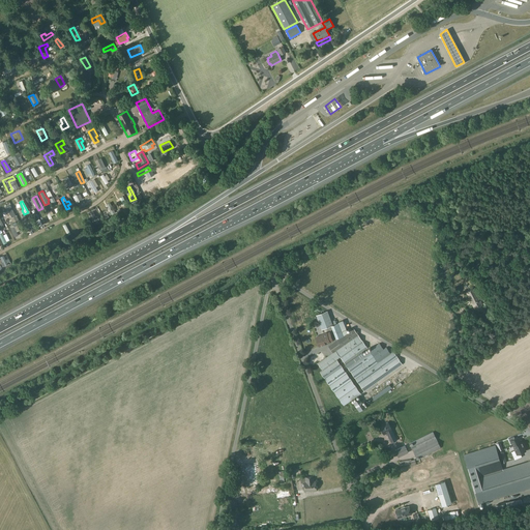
[(111,203),(107,205),(112,214),(116,212),(111,203)]
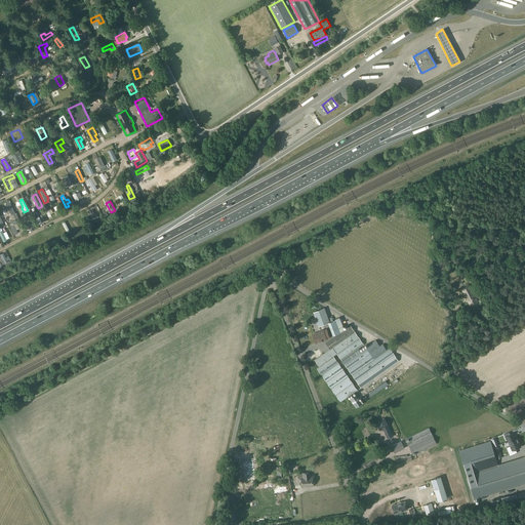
[(10,203),(6,205),(11,215),(15,213),(10,203)]
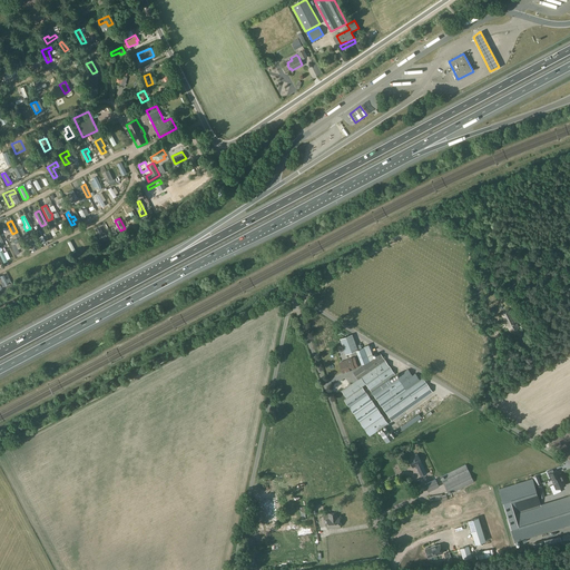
[(98,246),(107,242),(100,227),(96,229),(100,237),(98,238),(99,241),(96,242),(98,246)]
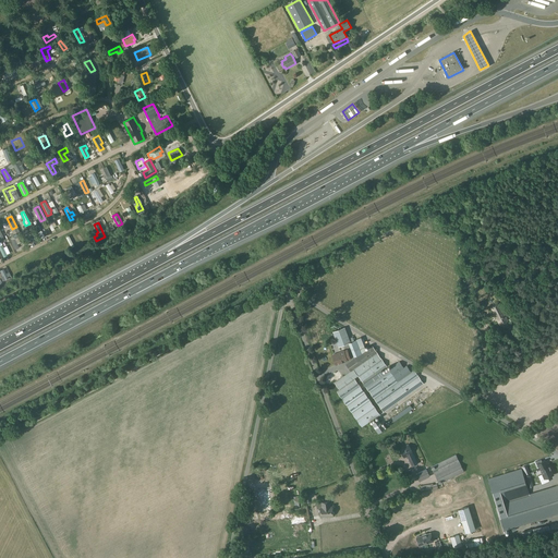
[(9,273),(5,274),(3,269),(1,270),(3,276),(0,277),(2,281),(8,279),(7,277),(10,276),(9,273)]
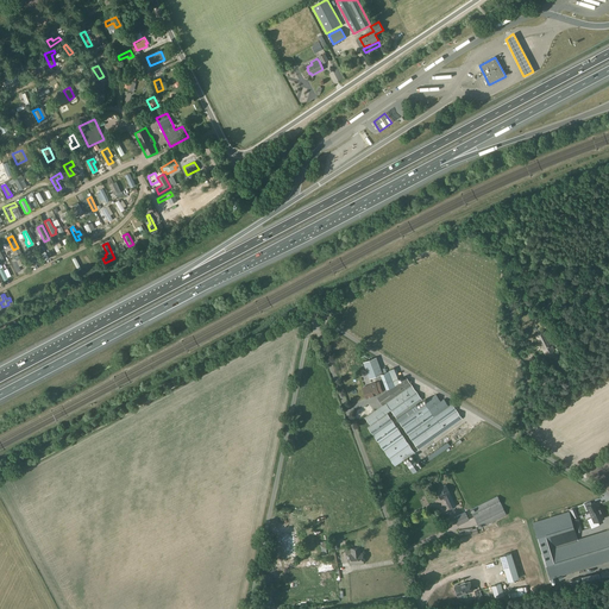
[(537,337),(540,345),(539,345),(541,350),(542,350),(545,355),(548,355),(553,353),(554,351),(545,332),(541,331),(538,333),(537,337)]
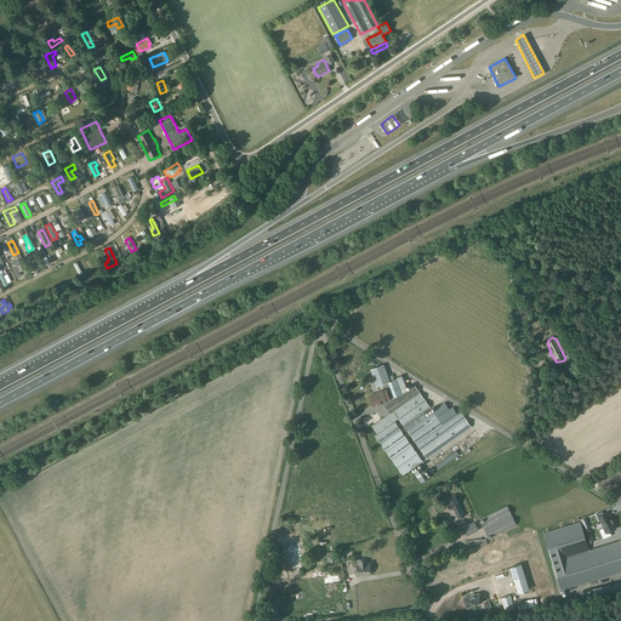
[(383,364),(370,369),(377,386),(389,382),(389,381),(383,364)]
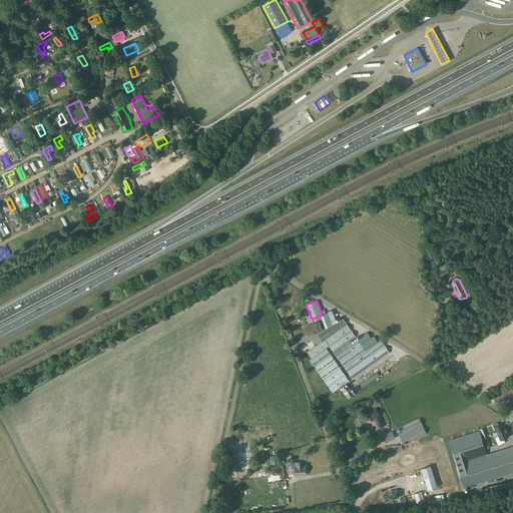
[(322,315),(322,316),(326,328),(336,321),(335,318),(331,320),(328,313),(322,315)]
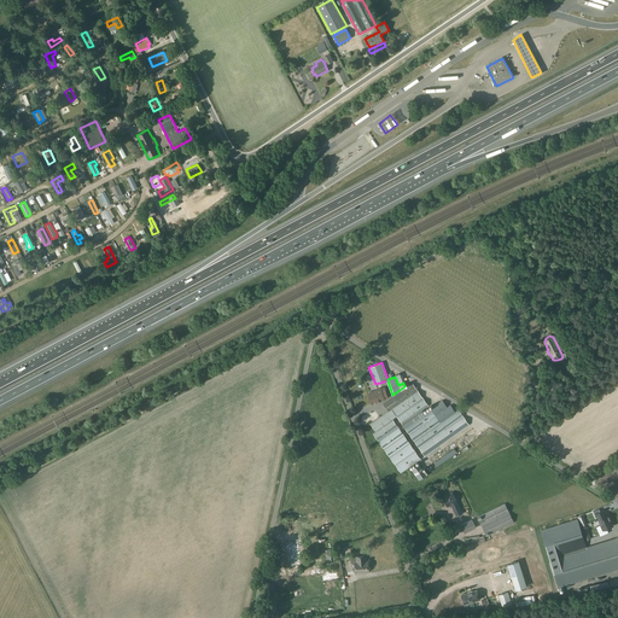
[(390,409),(391,408),(424,455),(468,424),(458,409),(439,421),(430,408),(425,412),(423,408),(427,404),(412,382),(404,386),(392,395),(383,402),(388,409),(390,409)]
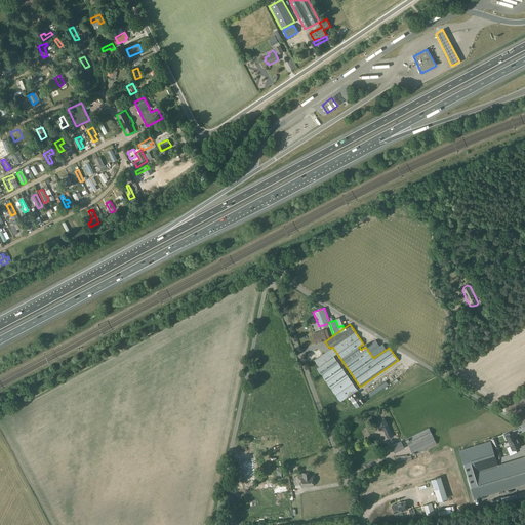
[(315,338),(316,339),(317,341),(328,337),(326,332),(324,333),(323,330),(314,334),(315,335),(314,336),(315,338)]
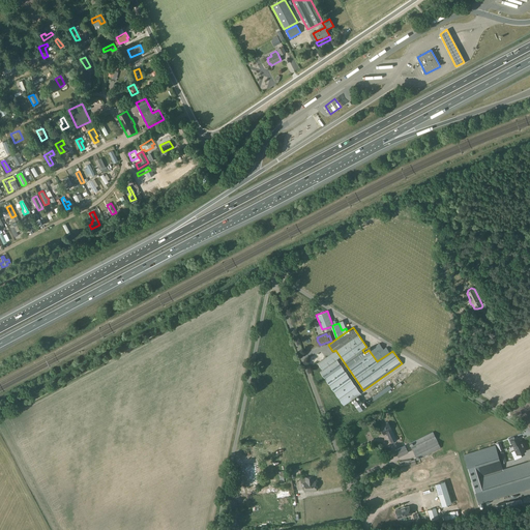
[(360,393),(342,366),(337,359),(331,363),(327,357),(318,362),(323,370),(320,372),(344,406),(360,393)]
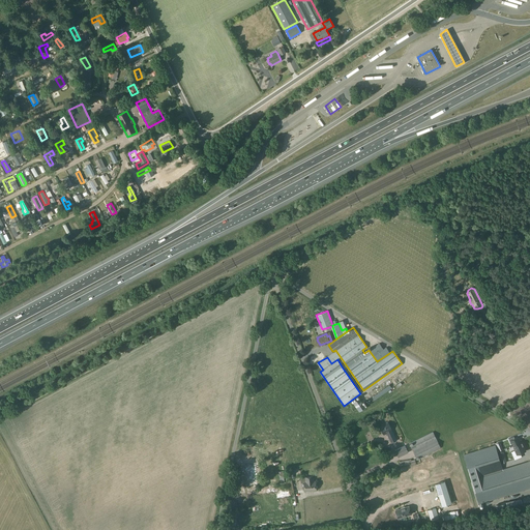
[(396,440),(387,422),(380,427),(384,434),(386,433),(391,442),(396,440)]
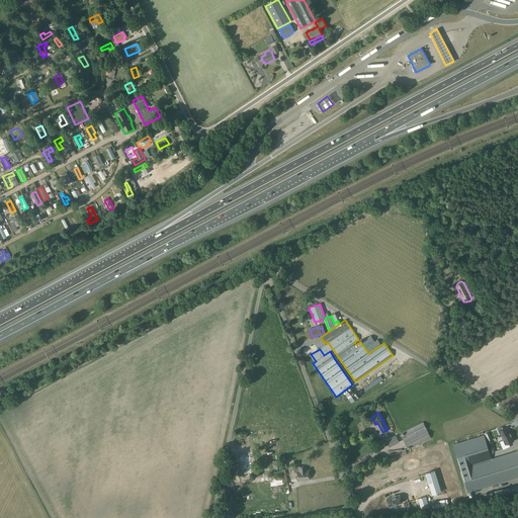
[(431,438),(423,422),(401,433),(408,449),(431,438)]
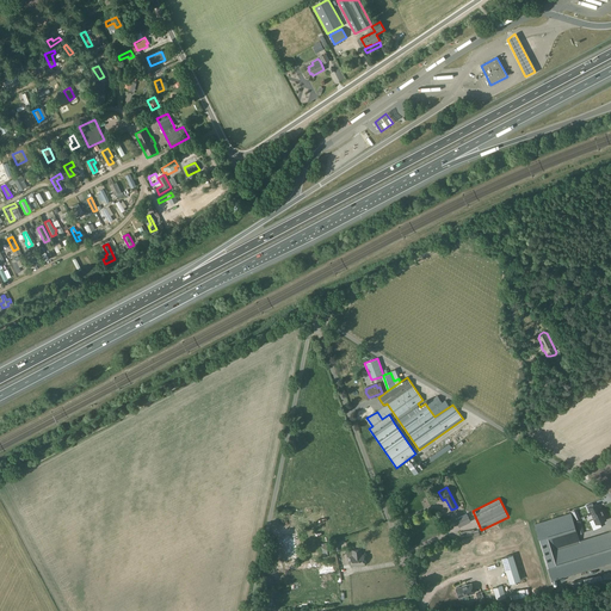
[(593,504),(586,505),(590,512),(591,511),(592,514),(593,513),(594,518),(588,520),(593,530),(602,526),(600,526),(599,523),(606,519),(602,510),(600,511),(597,504),(593,505),(593,504)]
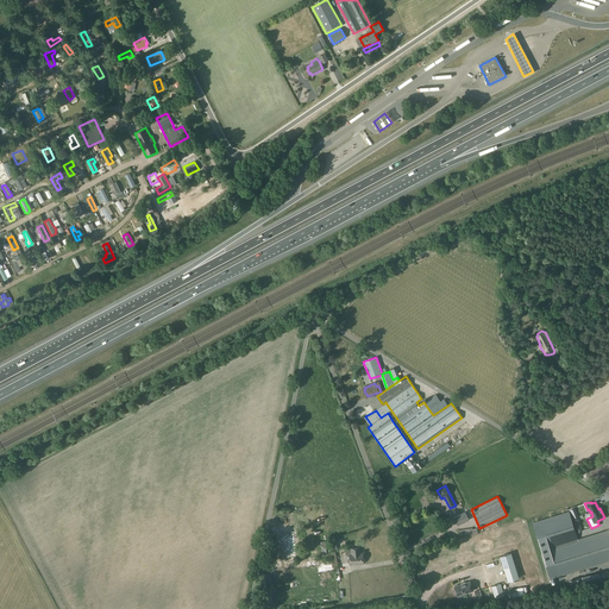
[(453,518),(458,526),(469,520),(465,512),(453,518)]
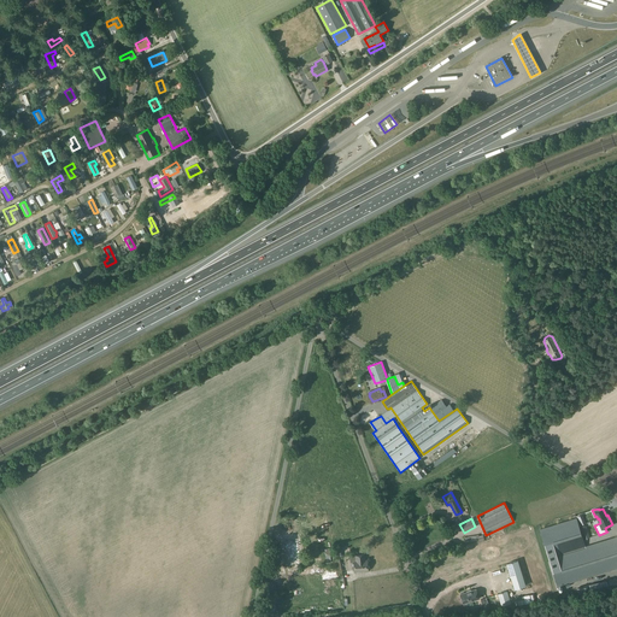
[(574,523),(540,533),(558,587),(616,568),(616,540),(583,552),(574,523)]
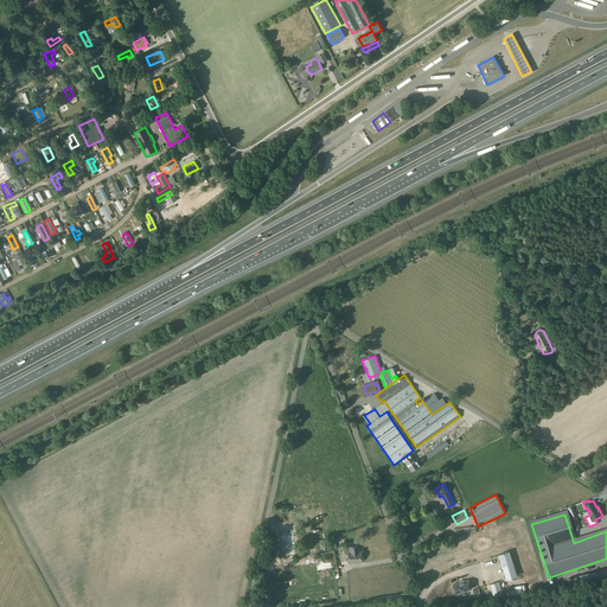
[(470,535),(477,532),(475,526),(472,528),(471,526),(467,526),(457,529),(458,537),(470,535)]
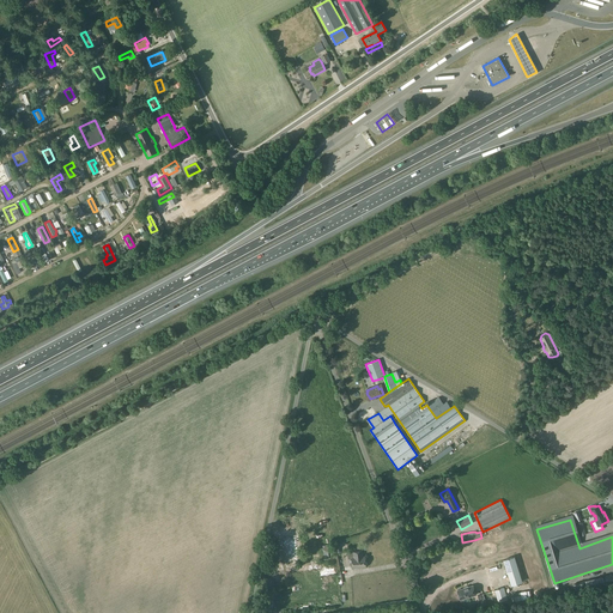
[(296,539),(284,541),(286,559),(298,558),(296,539)]
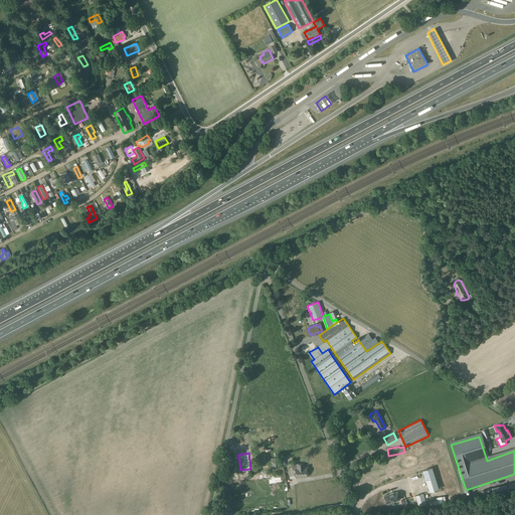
[(296,469),(297,478),(307,476),(306,468),(305,468),(304,463),(296,464),(297,469),(296,469)]
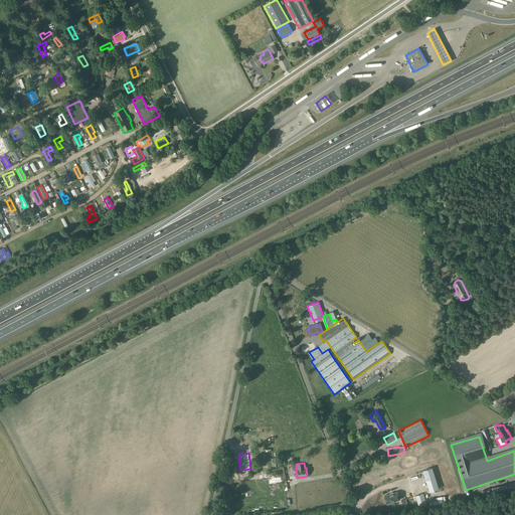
[(422,471),(423,471),(430,492),(439,489),(433,468),(422,471)]
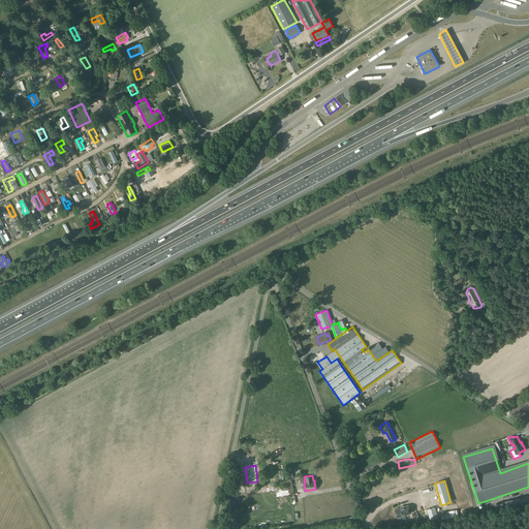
[(281,497),(292,496),(292,492),(290,492),(290,489),(285,489),(285,488),(280,489),(280,488),(279,488),(280,492),(281,497)]
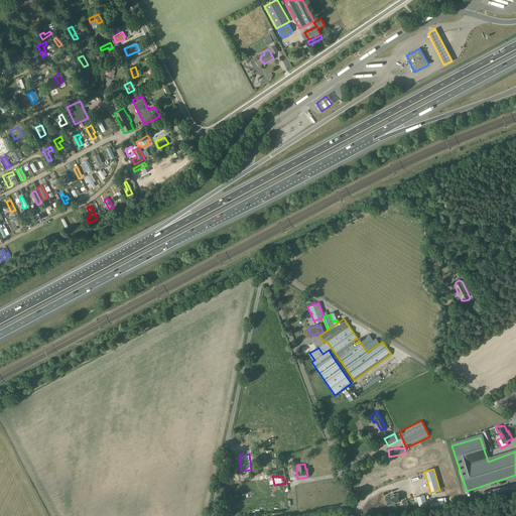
[(494,496),(504,493),(502,487),(493,489),(493,490),(494,496)]
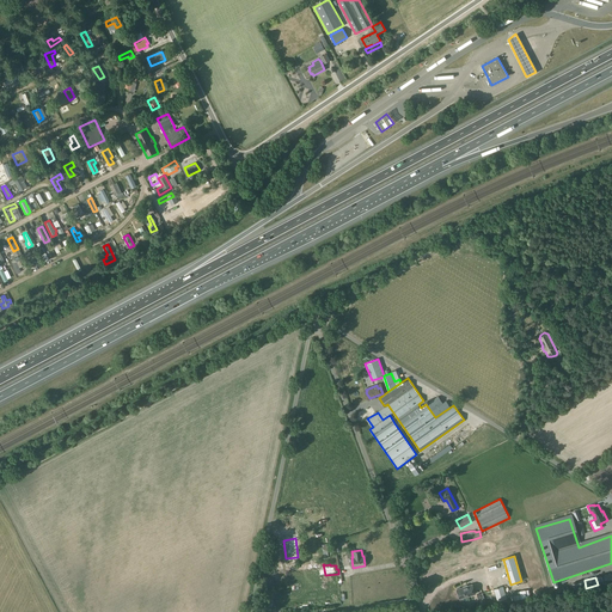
[(458,594),(459,599),(475,594),(472,585),(457,589),(457,591),(458,594)]
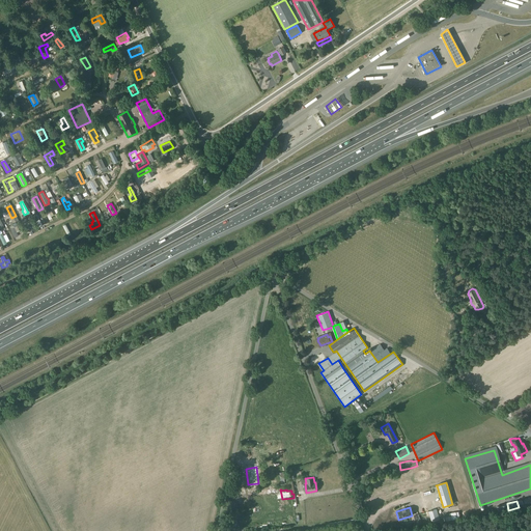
[(437,509),(428,511),(431,522),(440,519),(437,509)]
